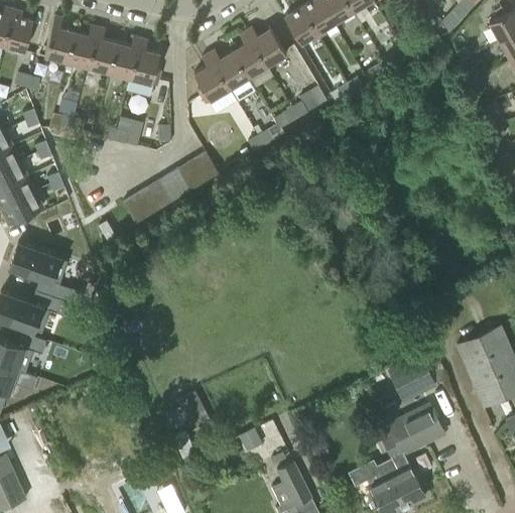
[(323,0),(313,0),(302,7),(322,37),(327,34),(325,30),(337,23),(323,0)]
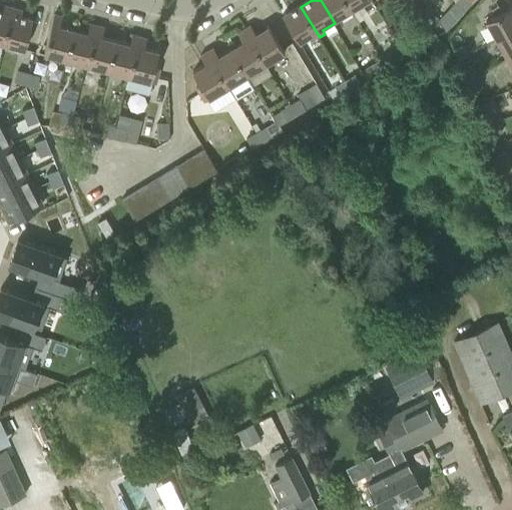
[(321,0),(335,23),(353,12),(345,0),(321,0)]
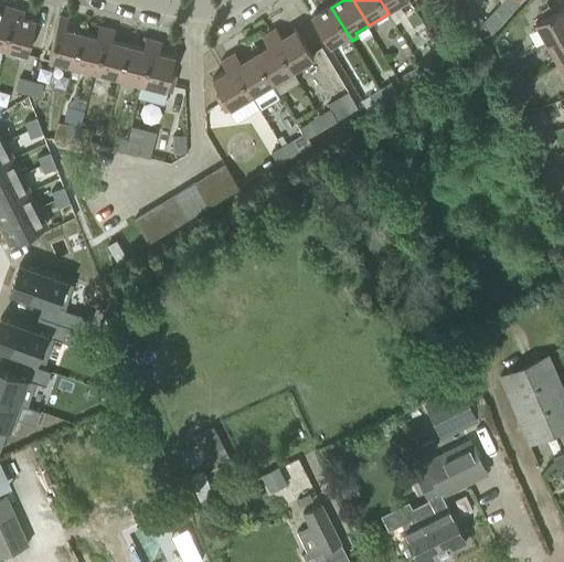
[(380,0),(389,13),(408,1),(406,0),(380,0)]
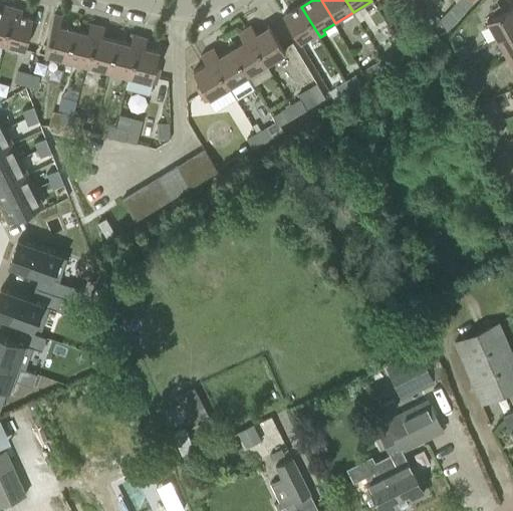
[(467,0),(462,0),(457,6),(465,13),(473,5),(467,0)]
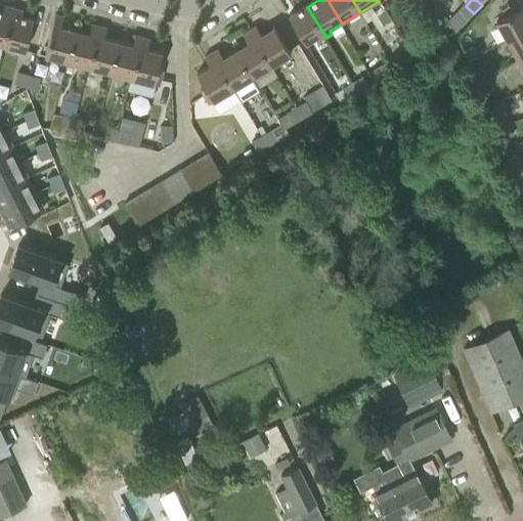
[(496,24),(506,40),(522,30),(522,5),(521,3),(510,10),(513,14),(496,24)]
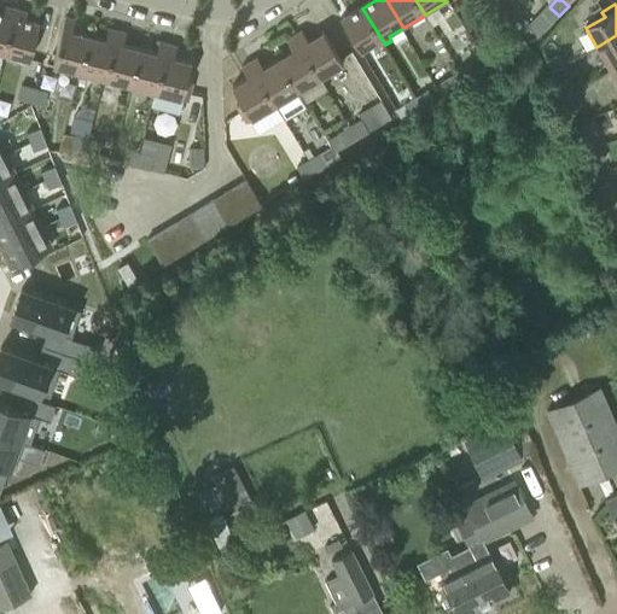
[(559,16),(549,7),(541,18),(551,27),(559,16)]
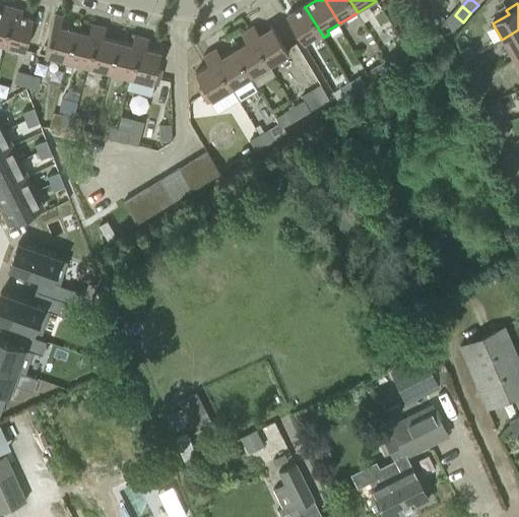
[(0,45),(4,47),(13,10),(2,7),(1,13),(0,12),(0,45)]
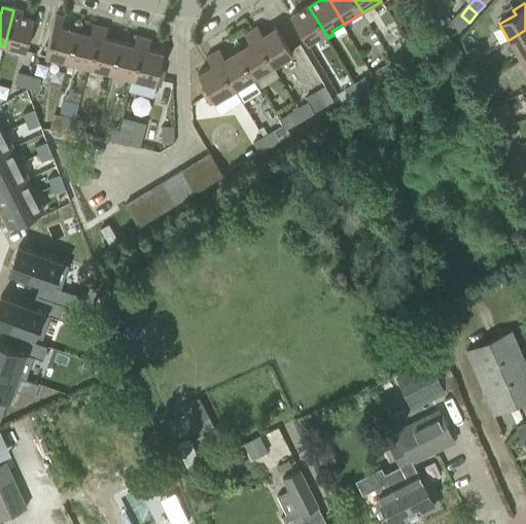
[(328,38),(309,7),(290,19),(307,45),(318,39),(321,43),(328,38)]
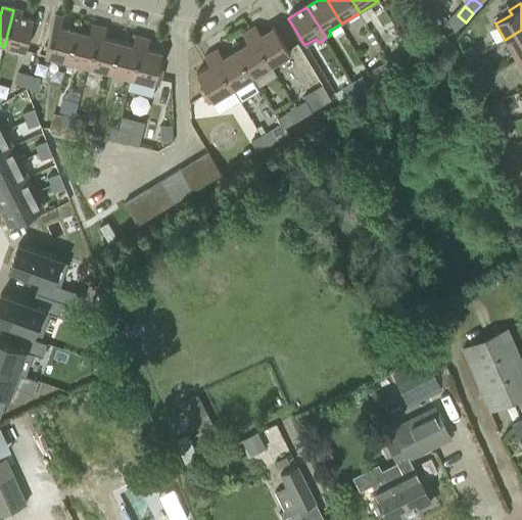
[(13,10),(4,47),(26,52),(29,42),(34,21),(21,18),(24,12),(13,10)]
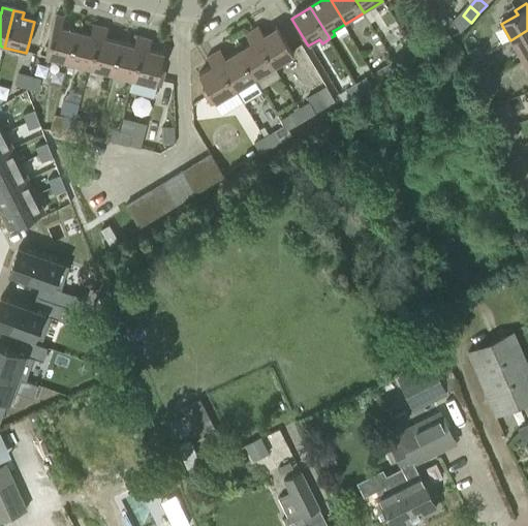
[(45,58),(67,64),(75,33),(62,29),(64,20),(56,18),(51,37),(45,58)]
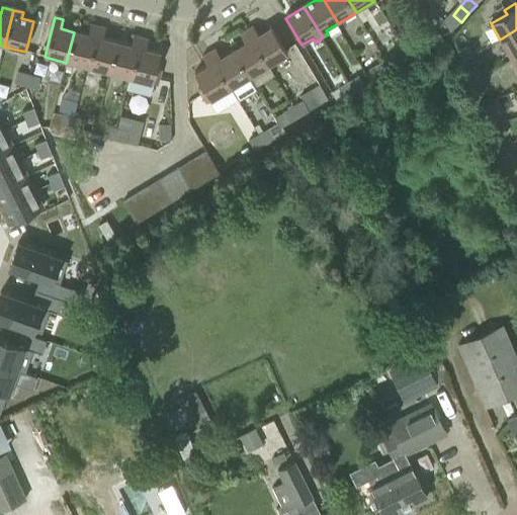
[(66,63),(88,68),(98,28),(91,26),(88,35),(74,32),(66,63)]
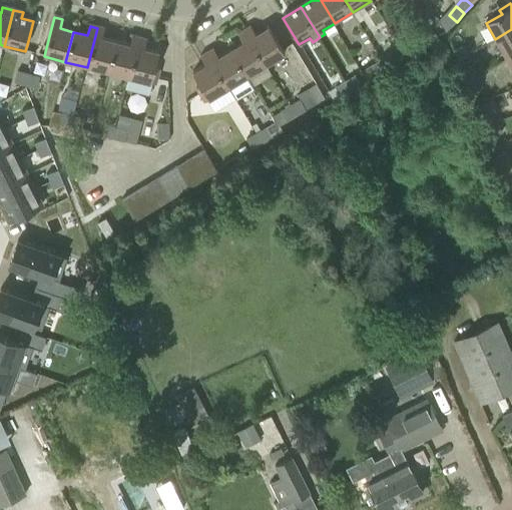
[(87,67),(108,73),(116,43),(102,39),(104,30),(97,28),(87,67)]
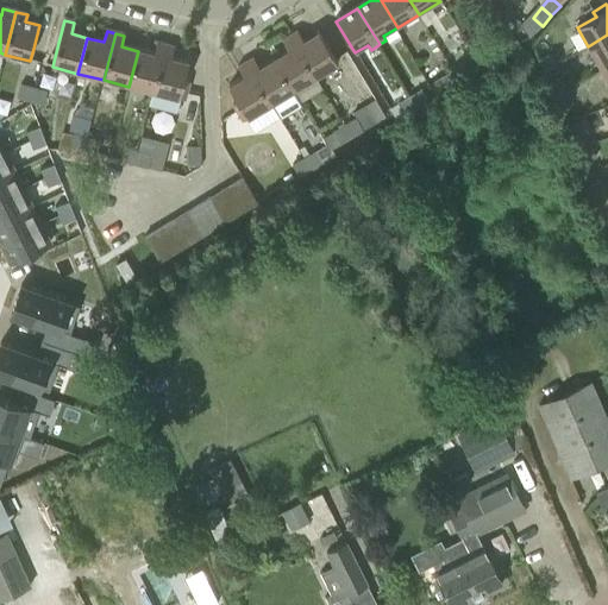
[(298,33),(290,37),(315,80),(338,65),(331,55),(319,33),(304,43),(298,33)]
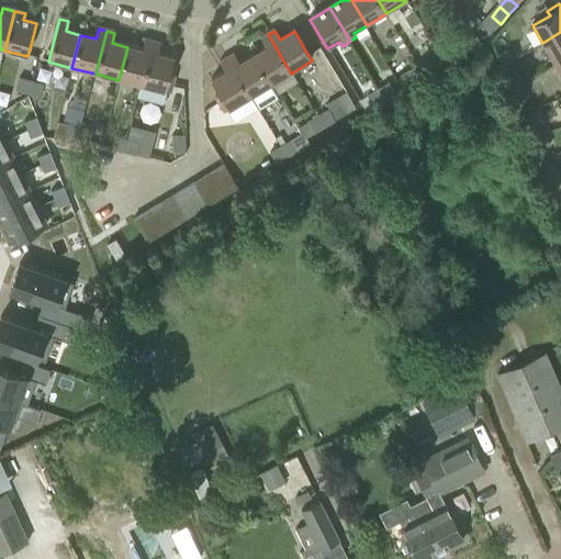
[(560,32),(542,43),(556,65),(560,62),(560,32)]
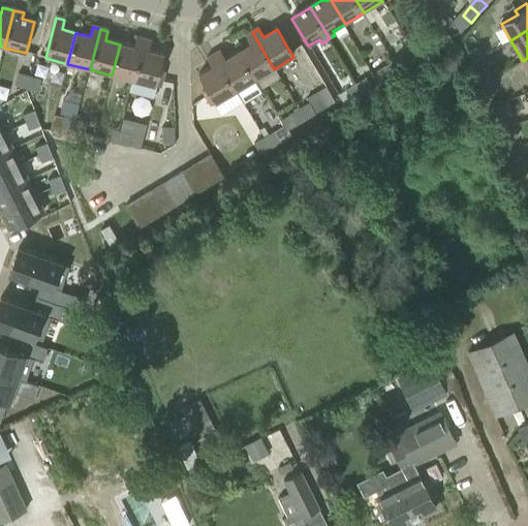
[(250,45),(238,53),(254,81),(274,69),(252,32),(245,36),(250,45)]
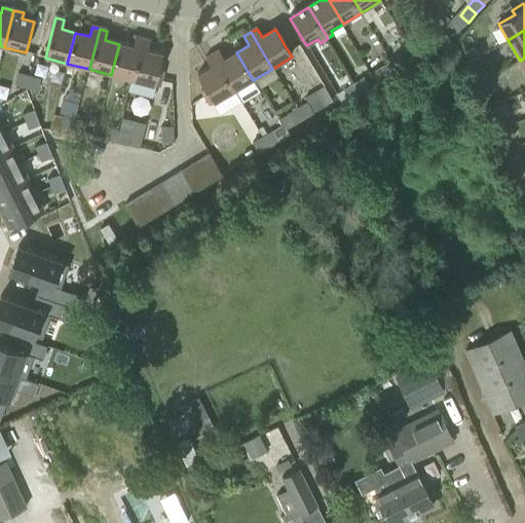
[(446,37),(438,42),(444,52),(452,47),(446,37)]
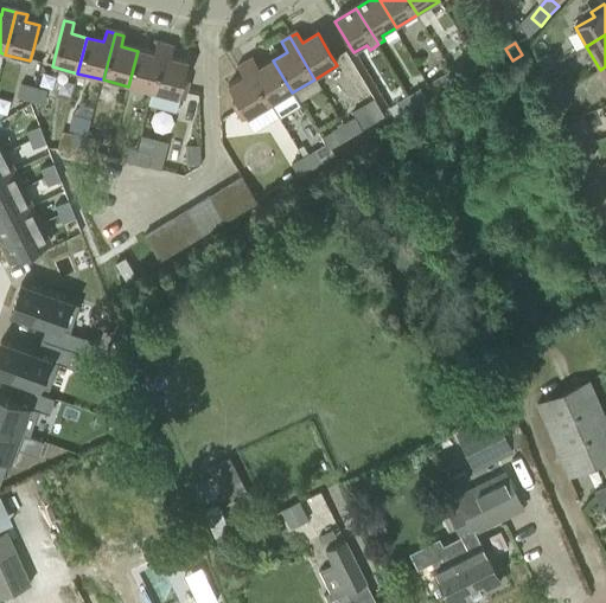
[(128,87),(152,92),(153,94),(166,46),(157,44),(153,55),(138,51),(128,87)]
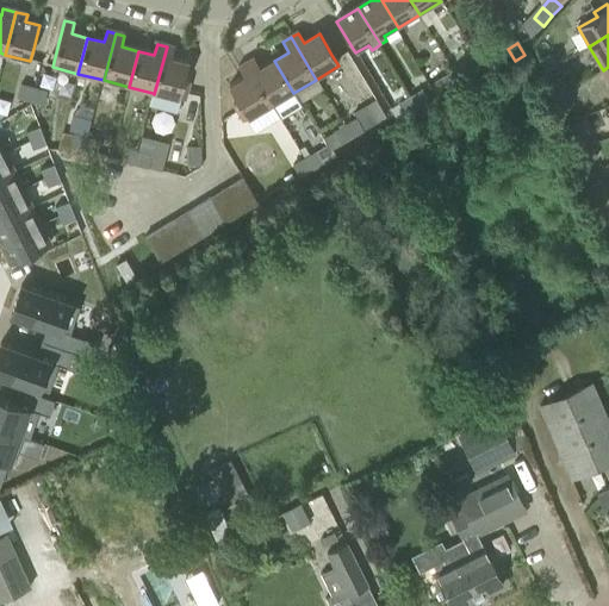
[(154,94),(153,93),(149,107),(174,113),(179,100),(186,102),(191,85),(185,82),(190,64),(172,60),(175,49),(167,47),(154,94)]
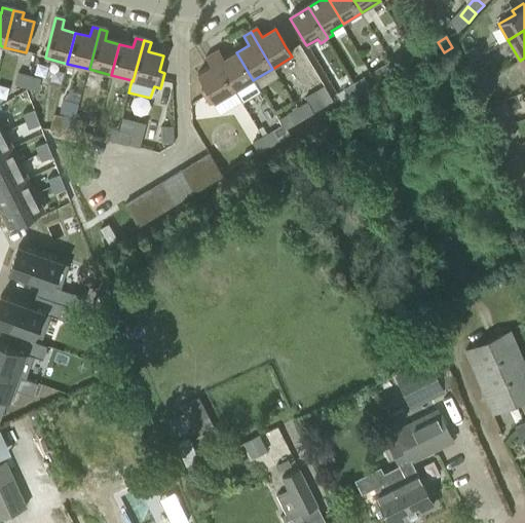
[(444,52),(438,42),(425,48),(432,60),(444,52)]
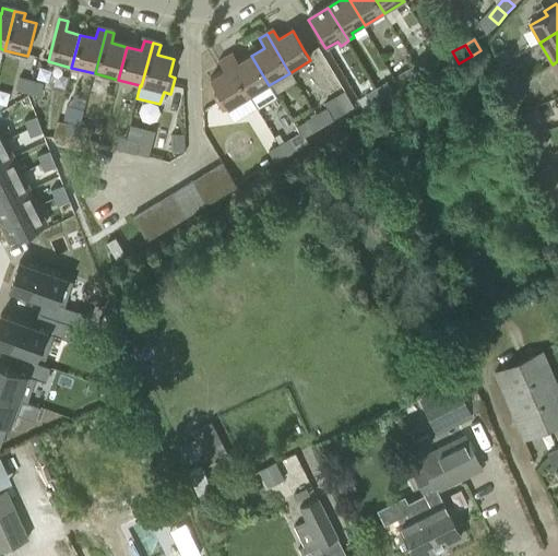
[(494,57),(499,69),(511,63),(507,51),(494,57)]
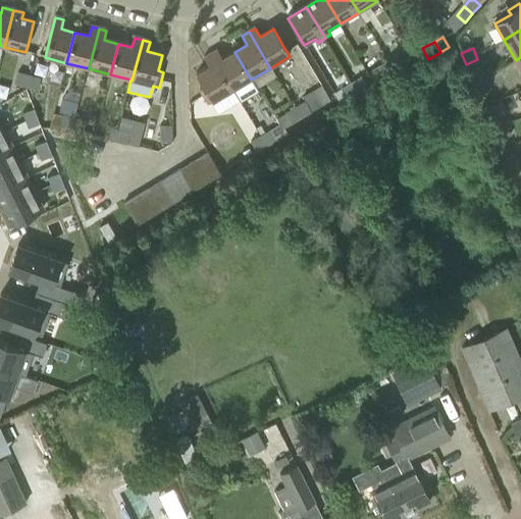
[(217,51),(210,55),(232,91),(241,104),(259,93),(251,80),(235,52),(222,60),(217,51)]
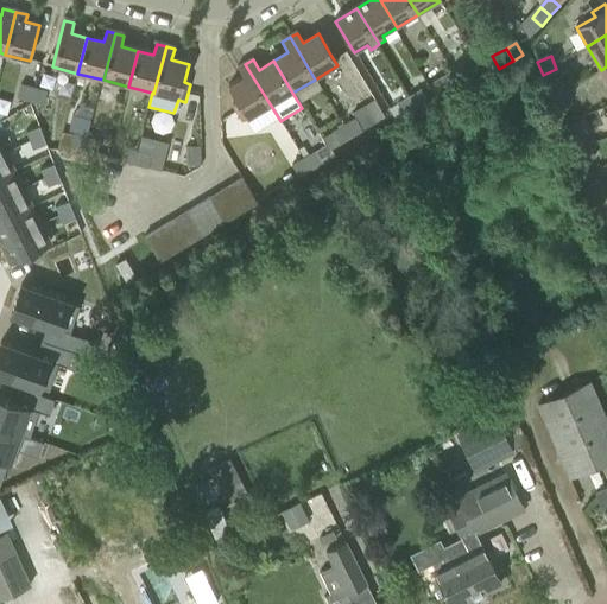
[(271,106),(245,64),(238,69),(244,78),(229,88),(239,105),(233,107),(242,122),(263,110),(271,106)]
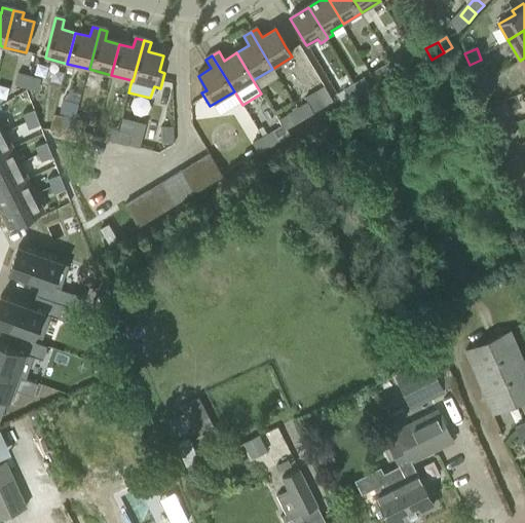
[(400,58),(385,67),(391,77),(406,68),(400,58)]
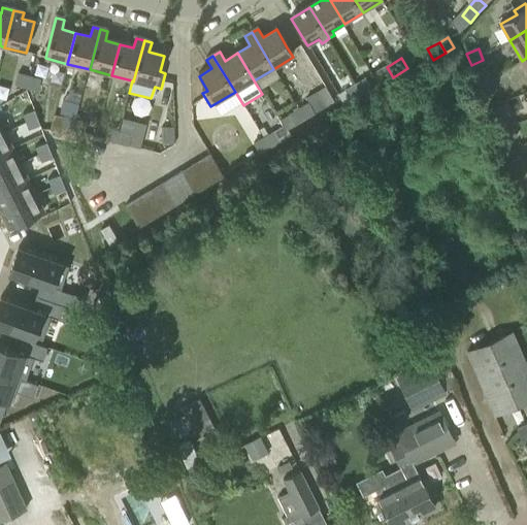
[(393,77),(387,67),(372,75),(379,86),(393,77)]
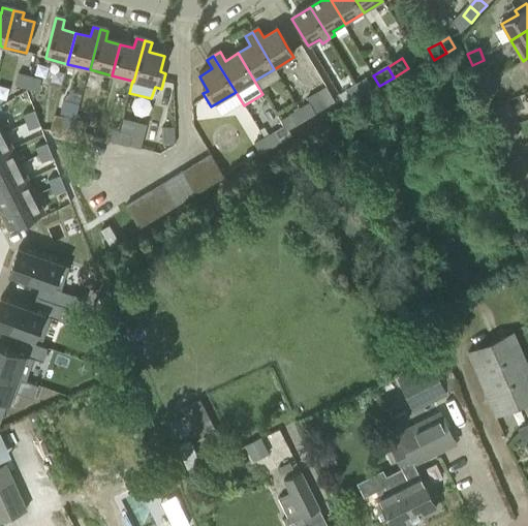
[(476,74),(484,92),(496,87),(488,69),(476,74)]
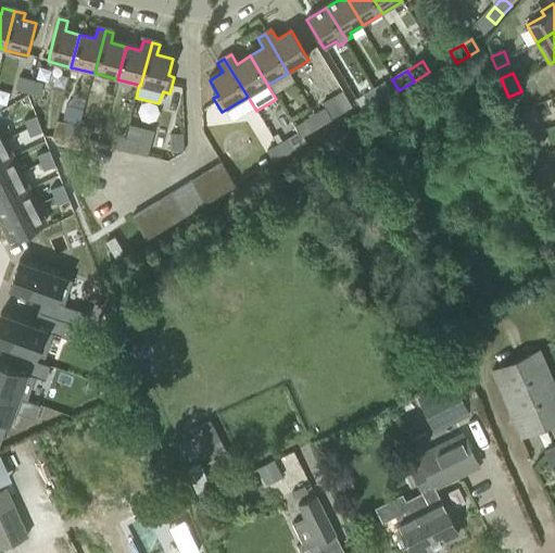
[(16,91),(28,95),(32,83),(20,79),(16,91)]
